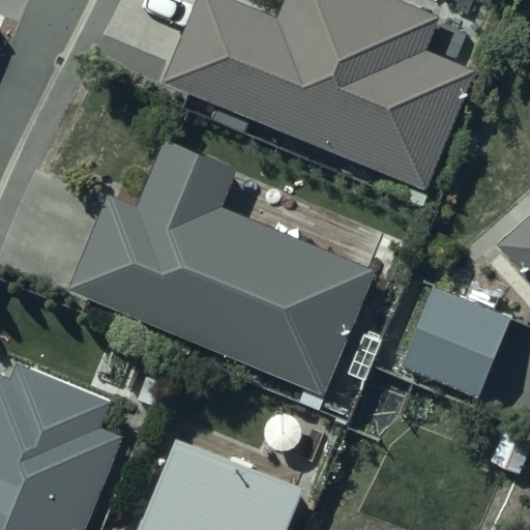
[(435,8),(412,0),(274,0),(272,7),(254,0),(188,0),(158,76),(422,180),(468,64),(420,45),(435,8)]
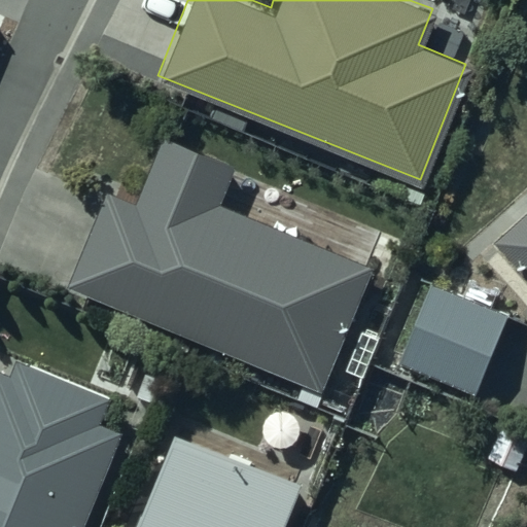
[(232,163),(154,134),(134,188),(92,173),(44,297),(327,402),(380,262),(217,202),(232,163)]
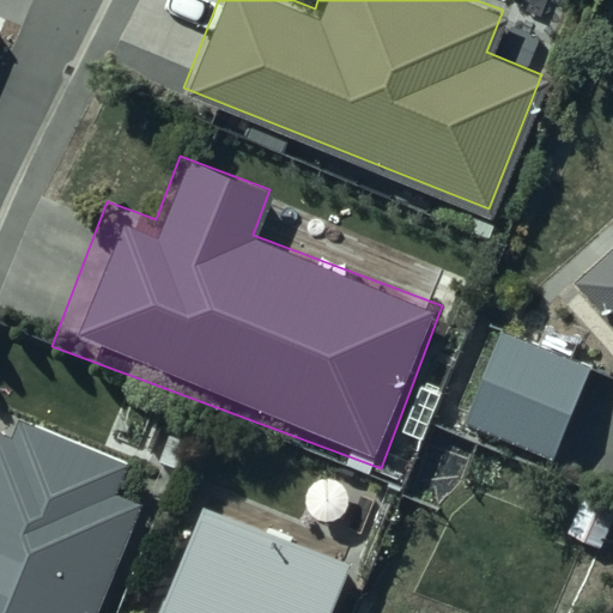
[(612,228),(554,261),(612,374),(612,228)]
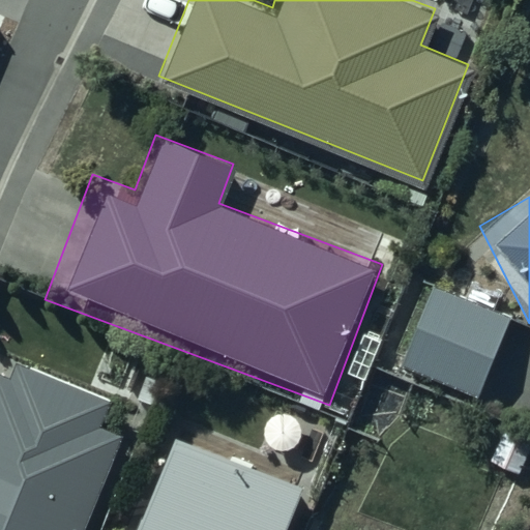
[(513,312),(433,281),(400,363),(480,395),(513,312)]
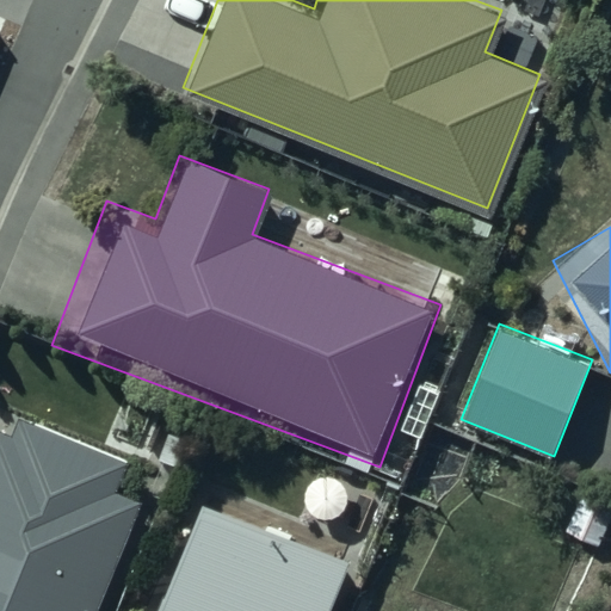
[(129,458),(12,412),(7,425),(0,423),(0,610),(94,610),(142,494),(118,485),(129,458)]
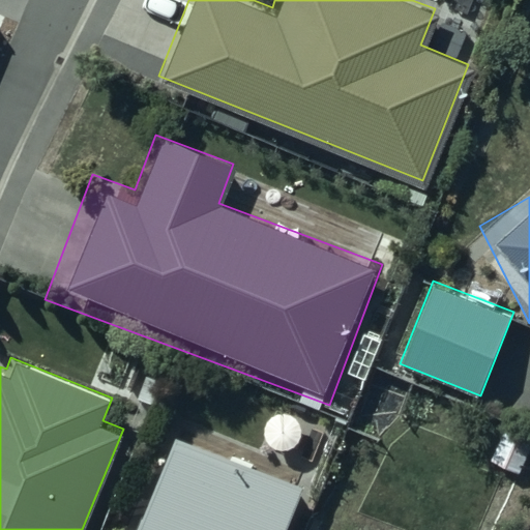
[(289,529),(306,489),(173,436),(136,529),(289,529)]
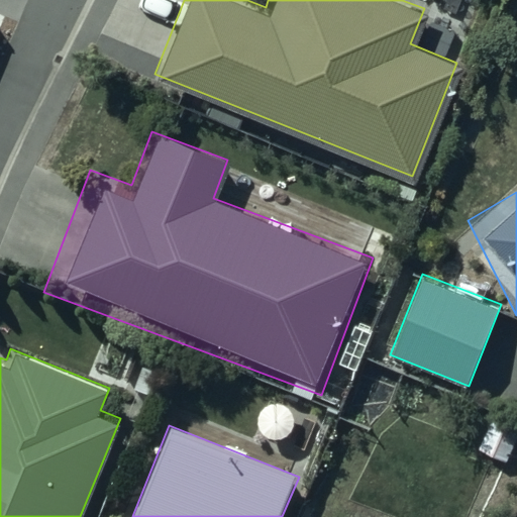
All buildings are outlined.
